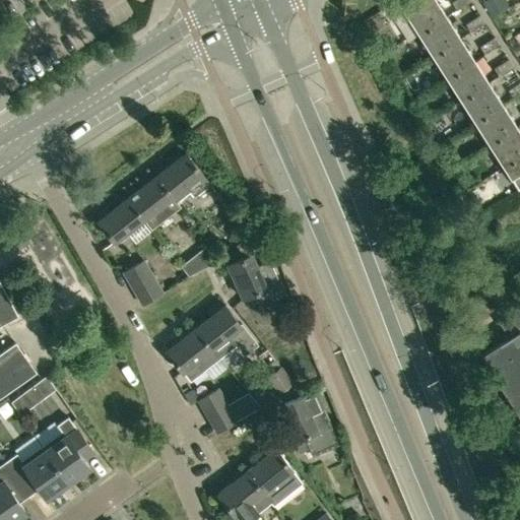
[(435,0),(397,0),(418,34),(446,16),(435,0)]
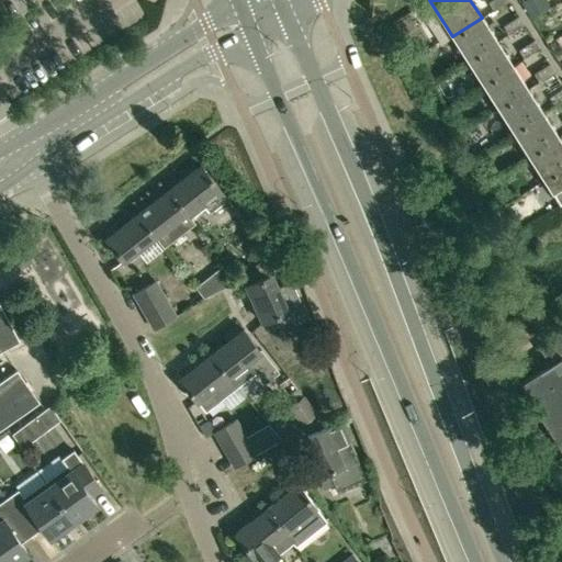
[(508,0),(491,0),(487,2),(493,10),(509,0),(508,0)]
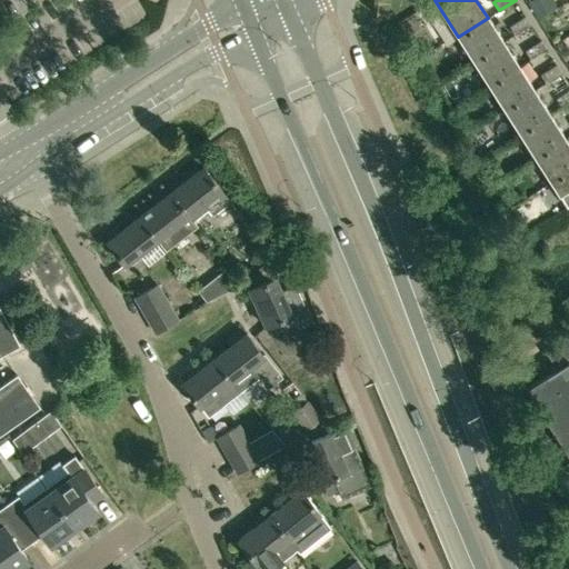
[(552,0),(532,0),(529,2),(540,19),(558,8),(552,0)]
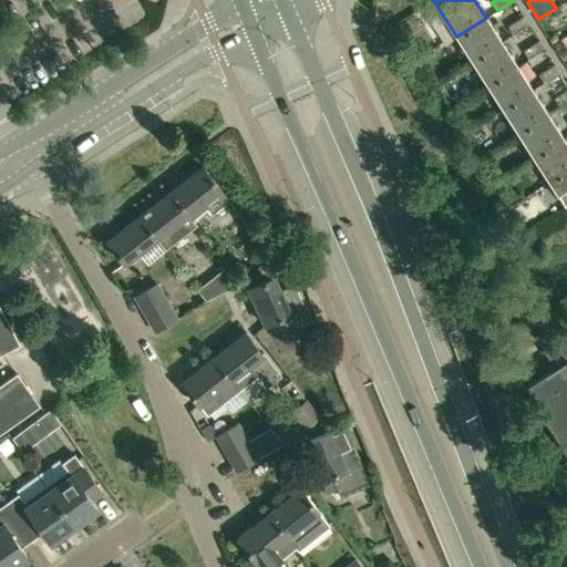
[(524,17),(507,27),(513,34),(528,24),(524,17)]
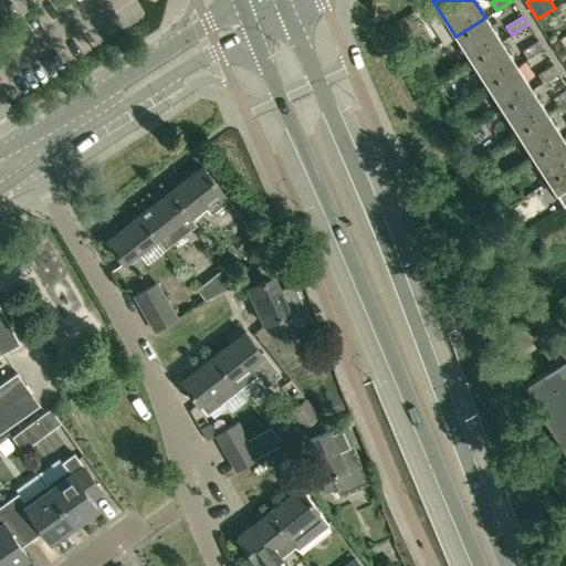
[(485,18),(456,37),(471,61),(501,42),(485,18)]
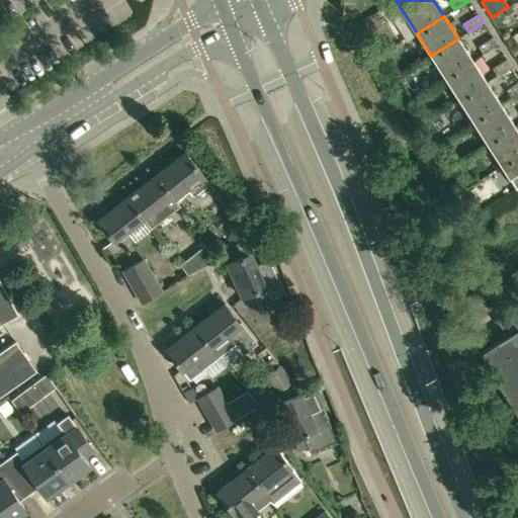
[(492,36),(478,46),(483,54),(497,45),(492,36)]
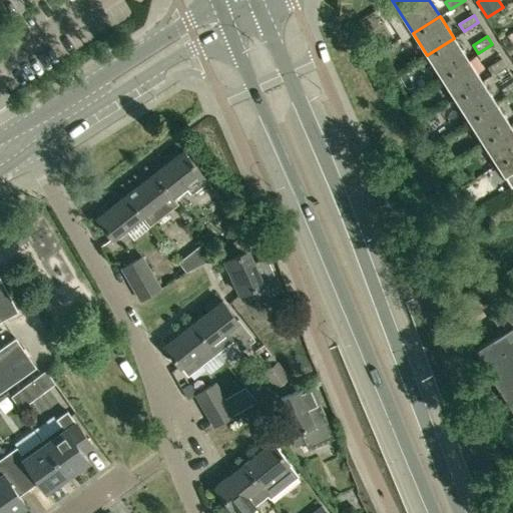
[(454,38),(427,55),(441,77),(468,59),(454,38)]
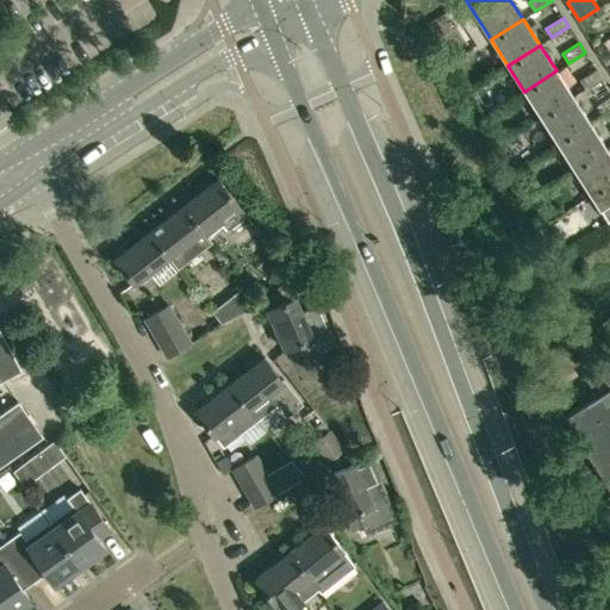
[(596,69),(579,80),(585,89),(602,79),(596,69)]
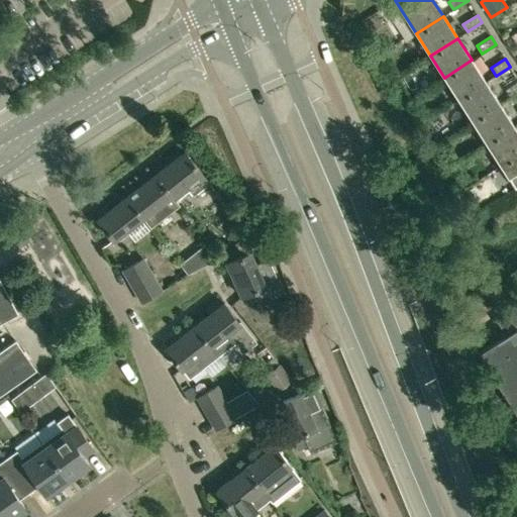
[(472,60),(444,78),(458,100),(486,82),(472,60)]
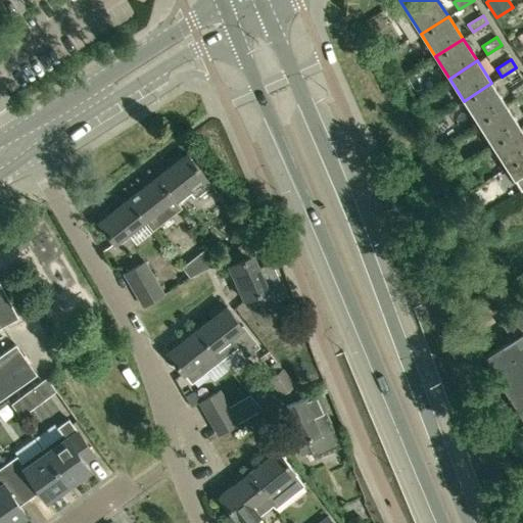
[(491,83),(464,101),(477,123),(506,105),(491,83)]
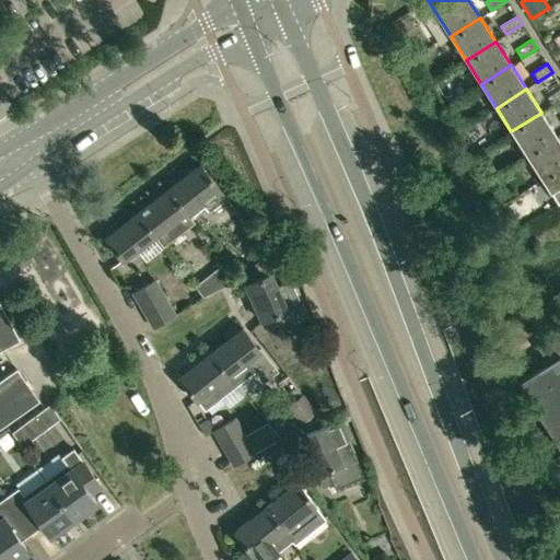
[(559,89),(547,97),(552,106),(559,100),(559,89)]
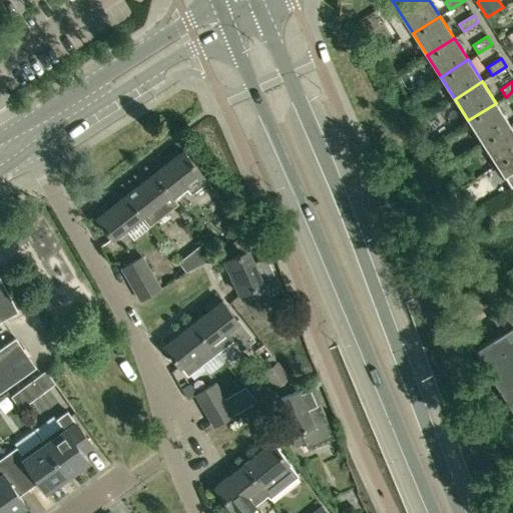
[(496,103),(468,120),(482,142),(510,125),(496,103)]
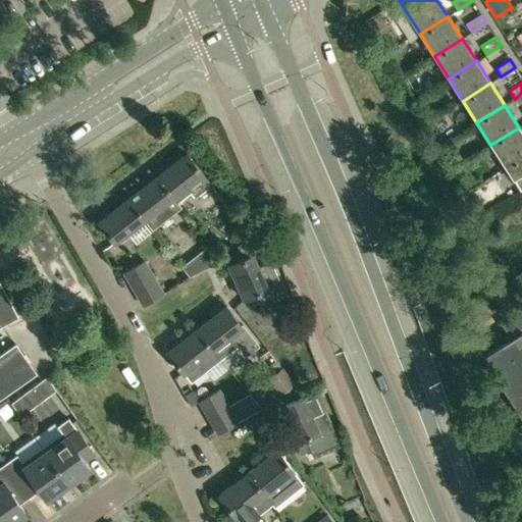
[(521,133),(519,127),(490,145),(505,167),(521,155),(521,133)]
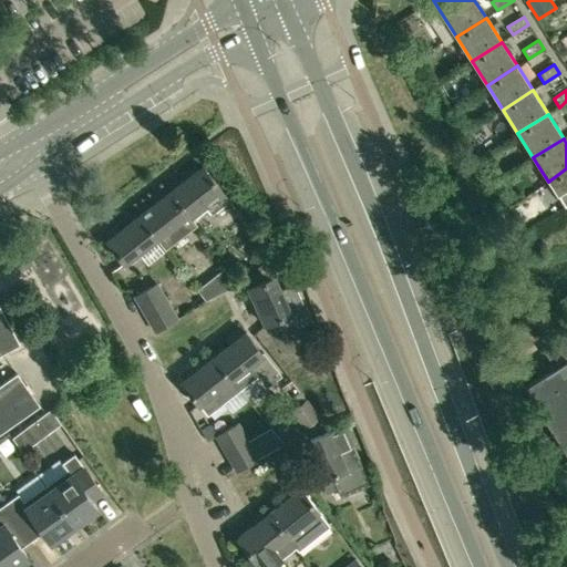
[(203,166),(172,192),(193,218),(207,207),(213,214),(229,200),(203,166)]
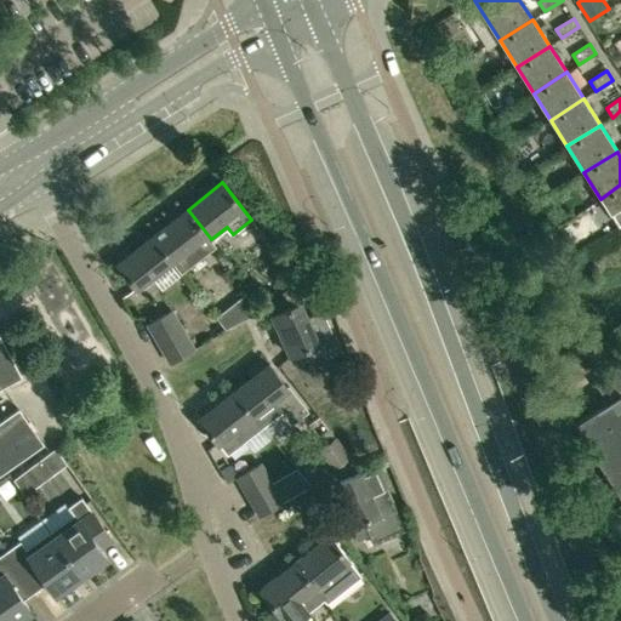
[(620,184),(600,199),(617,226),(620,223),(620,184)]
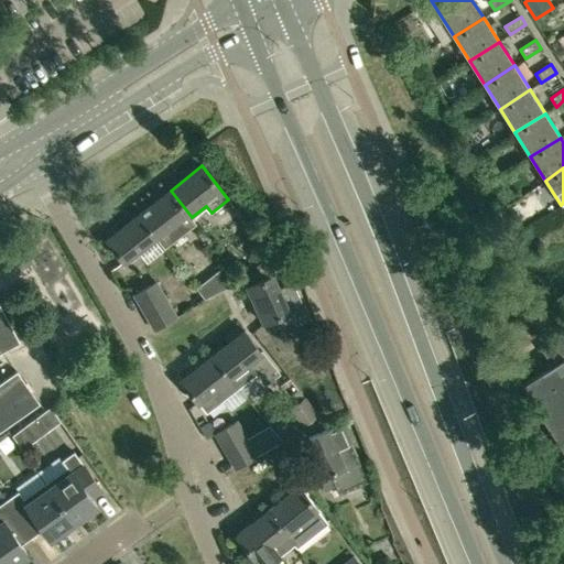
[(171,191),(139,214),(155,236),(155,235),(164,246),(195,221),(192,217),(171,191)]
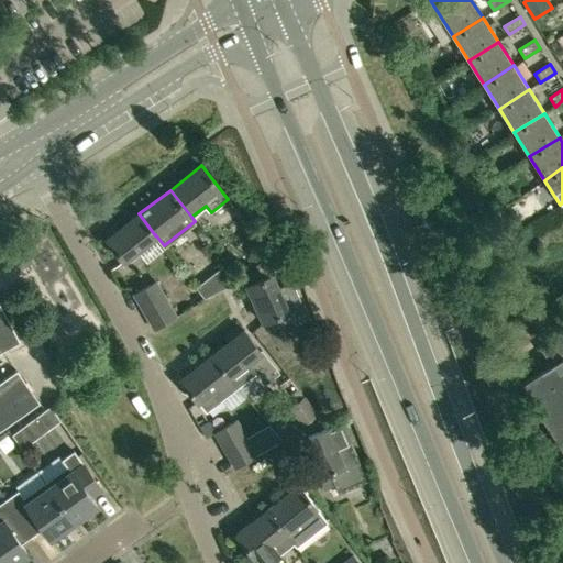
[(117,223),(106,232),(109,238),(107,240),(123,260),(155,235),(139,213),(121,229),(117,223)]
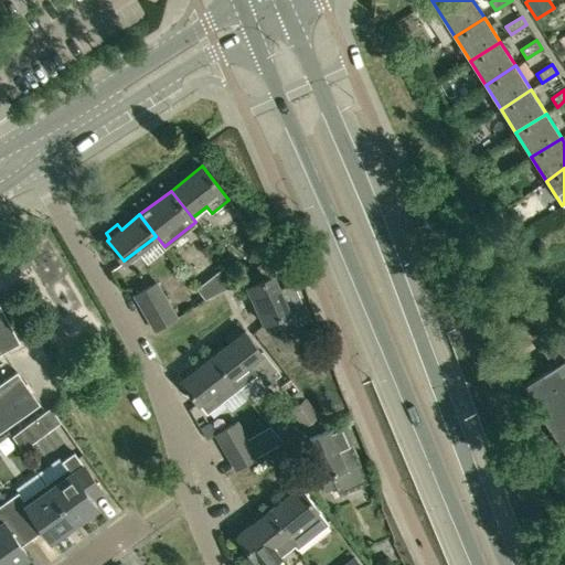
[(214,296),(238,283),(230,269),(226,265),(201,285),(196,289),(205,300),(214,296)]
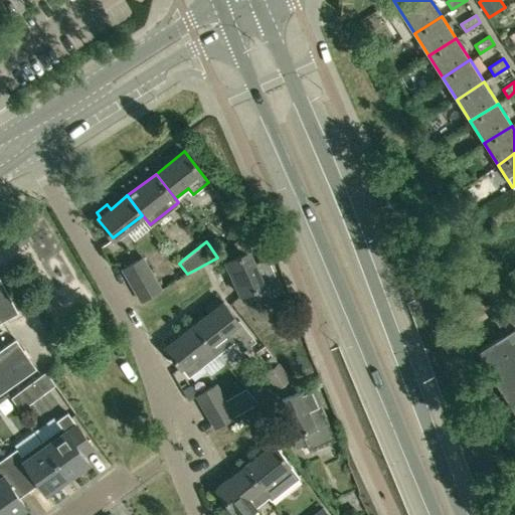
[(254,263),(248,249),(225,261),(241,295),(265,284),(277,278),(267,256),(254,263)]
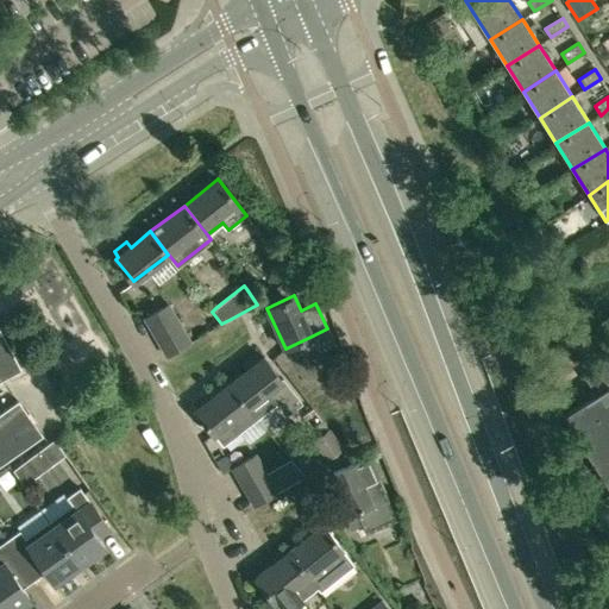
[(169,303),(145,318),(152,330),(176,315),(169,303)]
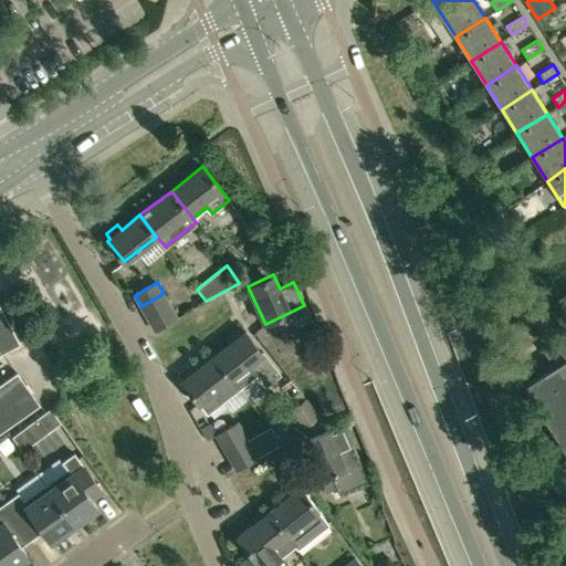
[(188,292),(187,291),(186,291),(174,299),(179,307),(181,311),(182,311),(184,310),(191,305),(195,302),(194,301),(188,292)]
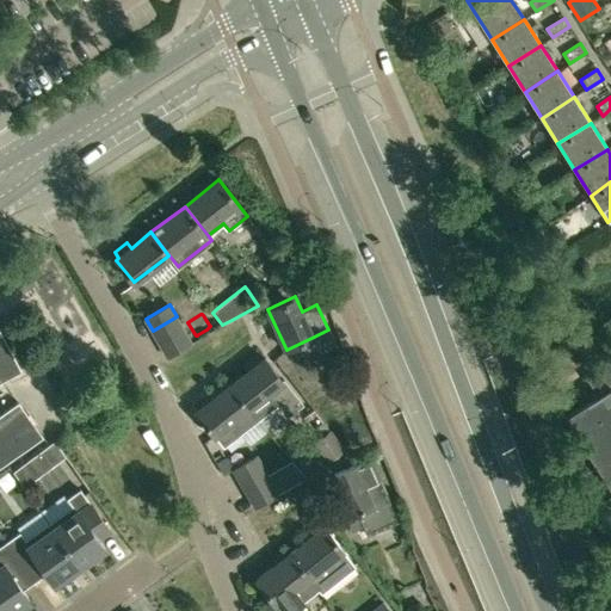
[(153,331),(160,344),(184,329),(177,316),(153,331)]
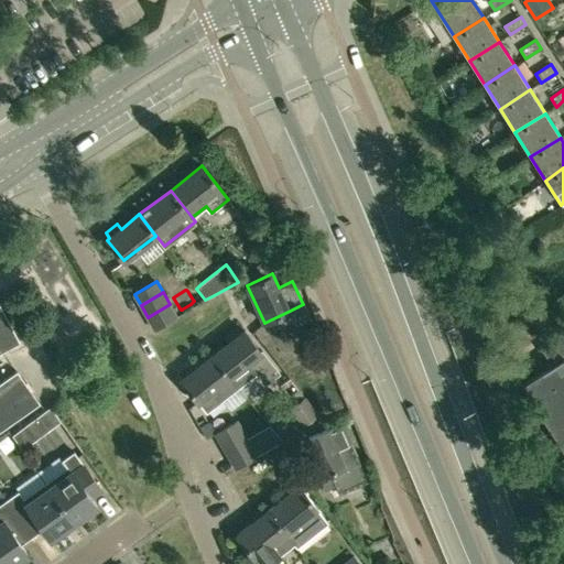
[(170,304),(148,317),(154,329),(176,316),(170,304)]
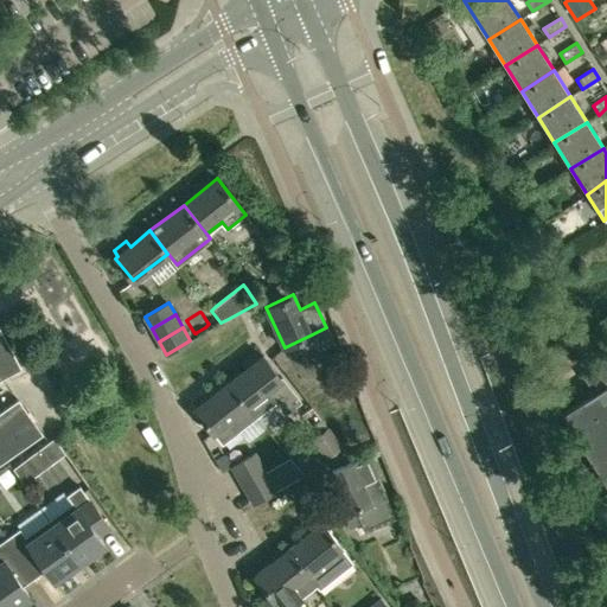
[(0,377),(20,368),(0,328),(0,377)]
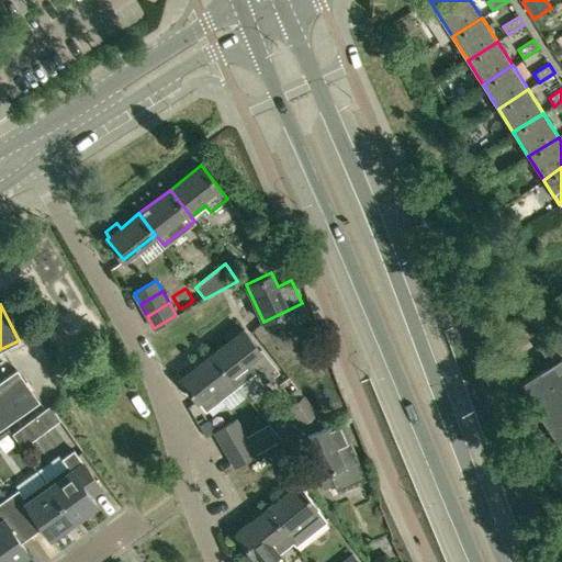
[(231,339),(212,353),(228,375),(236,385),(255,372),(263,383),(279,372),(261,349),(260,349),(244,329),(242,332),(237,326),(226,335),(231,339)]
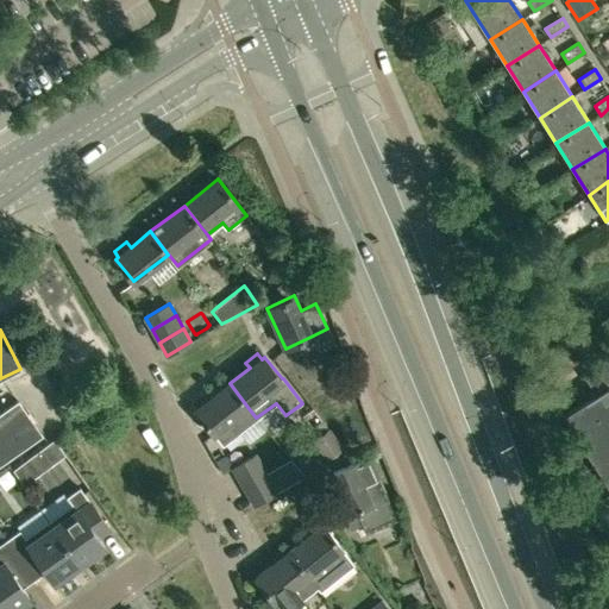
[(608,362),(585,378),(596,394),(564,414),(608,485),(608,362)]
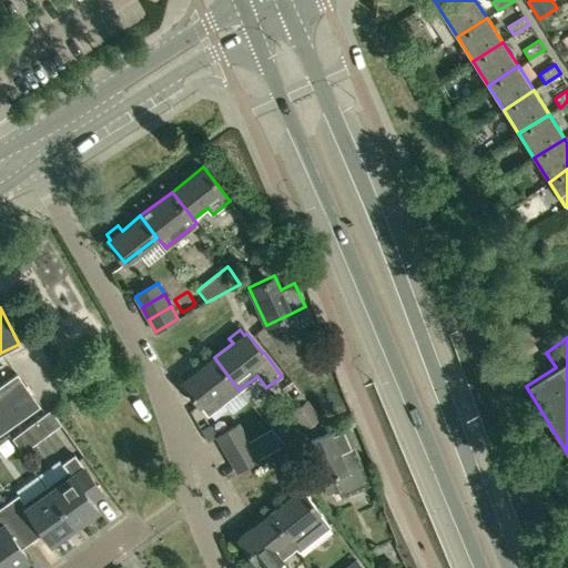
[(231,379),(214,357),(196,371),(192,366),(181,375),(185,379),(182,382),(199,404),(208,415),(239,389),(231,379)]
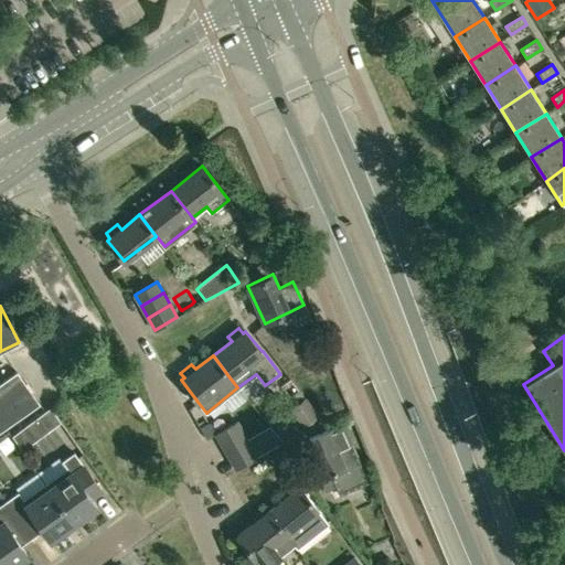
[(0,383),(0,432),(40,404),(17,372),(0,383)]
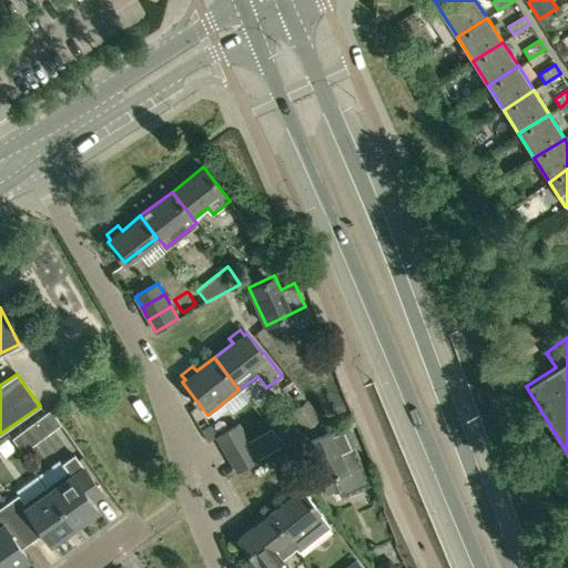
[(295,414),(307,428),(317,418),(325,412),(314,399),(312,396),(311,396),(310,394),(298,405),(297,405),(292,411),(295,414)]
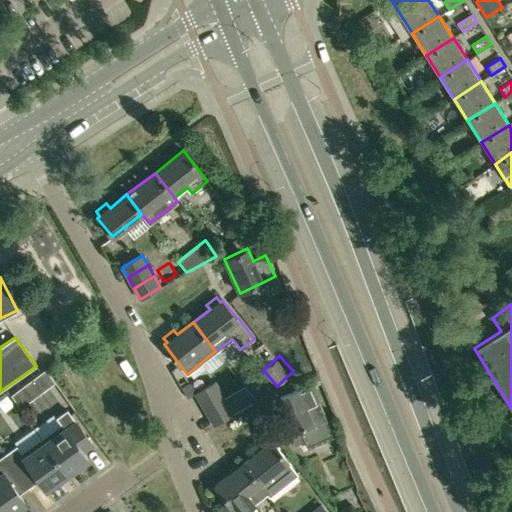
[(216,381),(196,392),(202,403),(222,392),(216,381)]
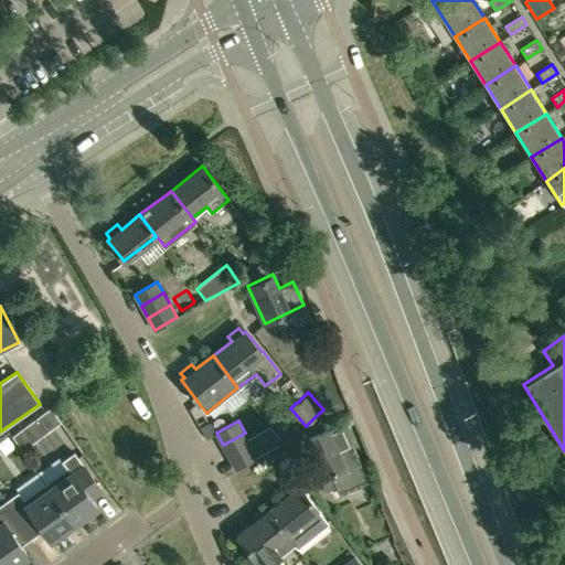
[(369,482),(359,460),(360,460),(342,423),(302,440),(320,478),(331,473),(340,494),(369,482)]
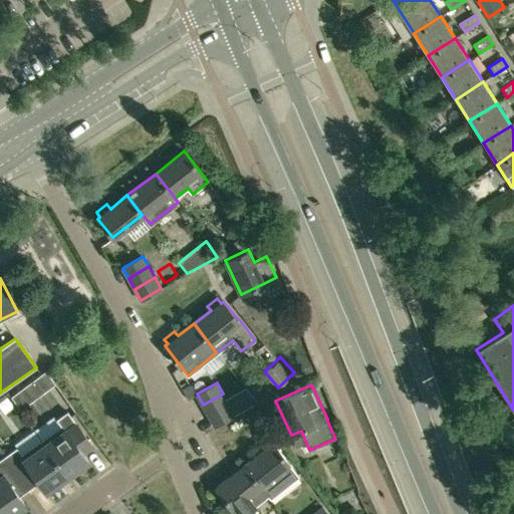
[(237,413),(256,402),(255,401),(247,387),(228,398),(237,413)]
